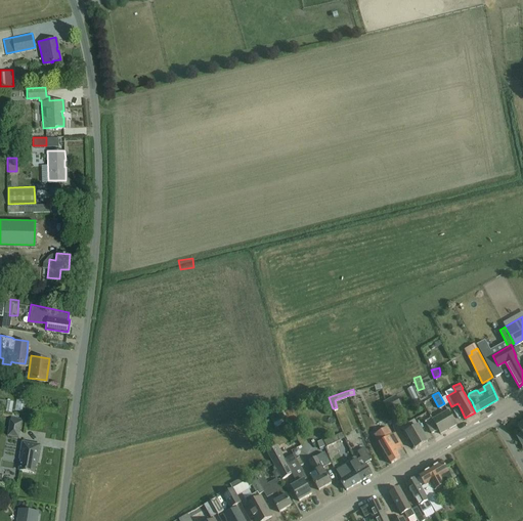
[(401,405),(395,394),(383,400),(388,411),(401,405)]
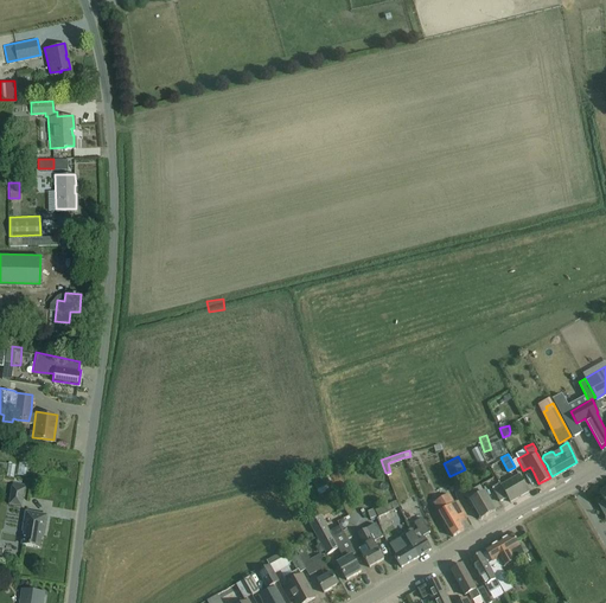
[(528,489),(522,480),(518,474),(502,483),(499,481),(491,487),(493,489),(499,500),(508,495),(510,500),(528,489)]
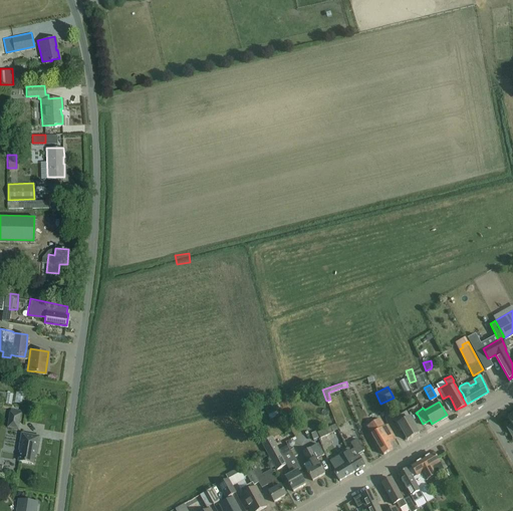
[(20,409),(9,408),(6,424),(17,426),(20,409)]
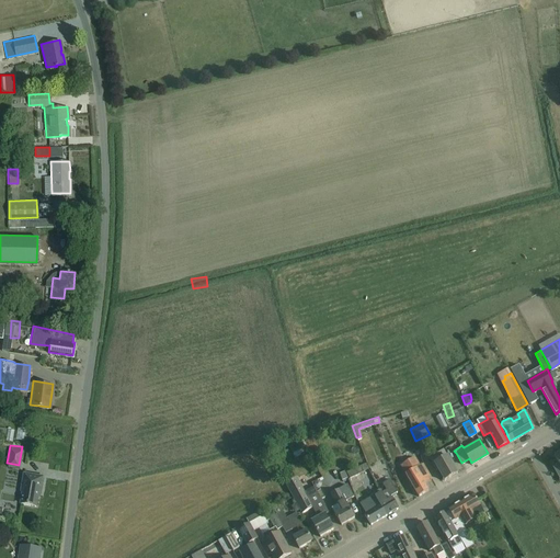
[(429,456),(434,466),(436,465),(444,478),(457,471),(443,447),(429,456)]
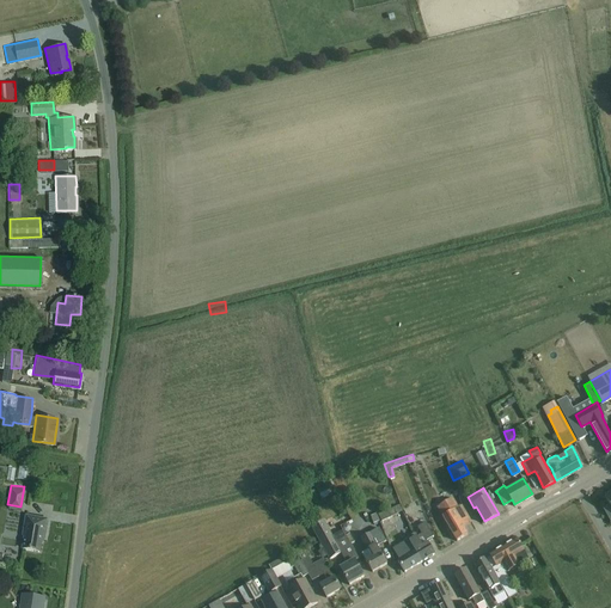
[(470,520),(464,509),(460,503),(457,505),(451,496),(437,504),(443,514),(441,514),(450,528),(456,539),(466,532),(462,524),(470,520)]
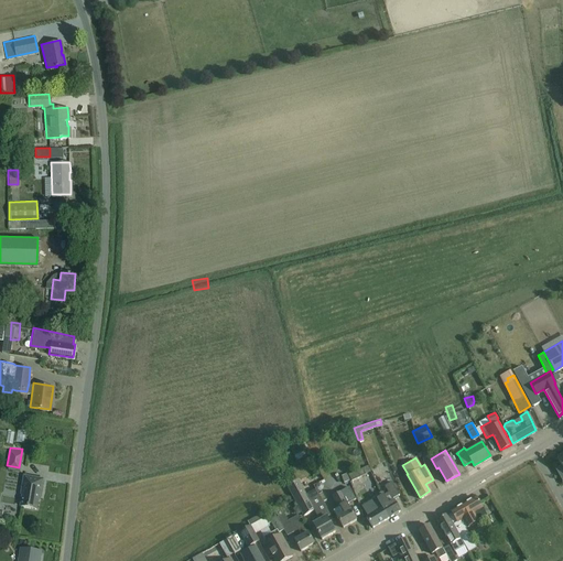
[(348,473),(350,478),(365,473),(361,466),(348,473)]
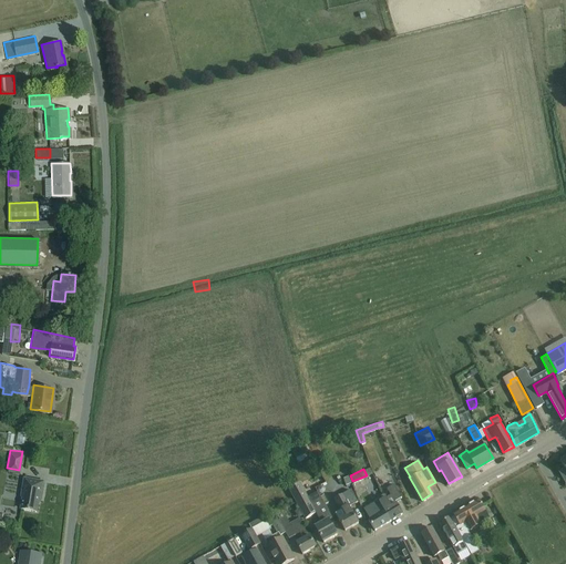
[(394,475),(399,484),(407,480),(402,472),(394,475)]
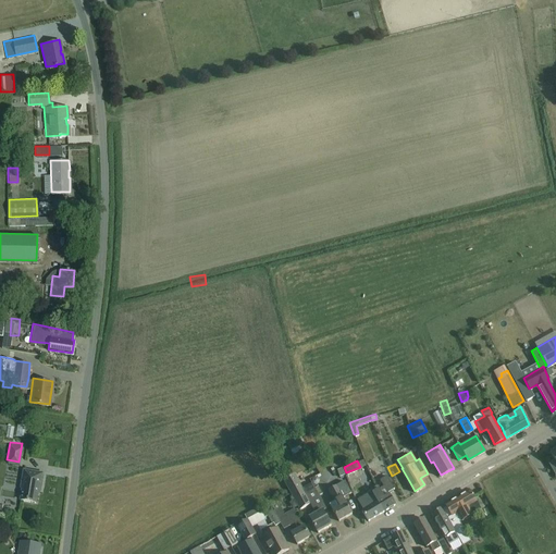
[(22,487),(20,499),(35,501),(37,487),(39,487),(41,471),(22,468),(20,485),(22,487)]
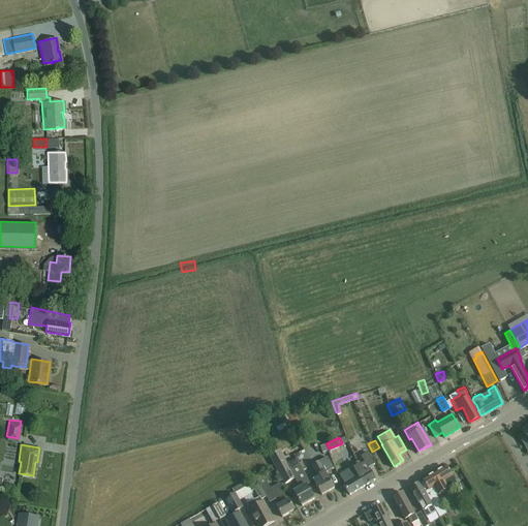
[(279,449),(269,454),(284,482),(293,476),(299,486),(294,489),(297,493),(296,494),(302,504),(314,497),(308,487),(306,483),(309,482),(296,457),(286,462),(279,449)]
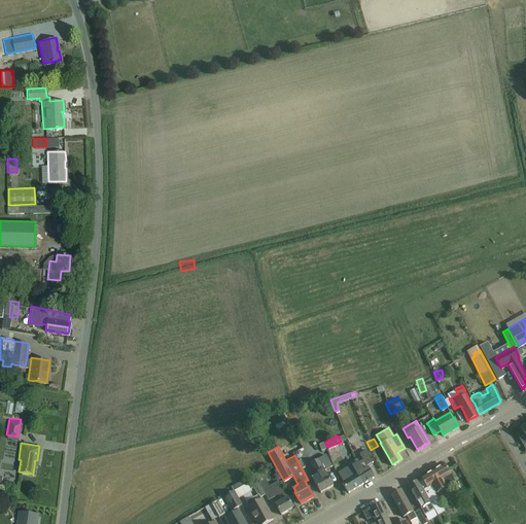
[(352,464),(362,483),(374,476),(366,464),(373,460),(365,448),(358,452),(362,458),(357,460),(351,464),(352,464)]
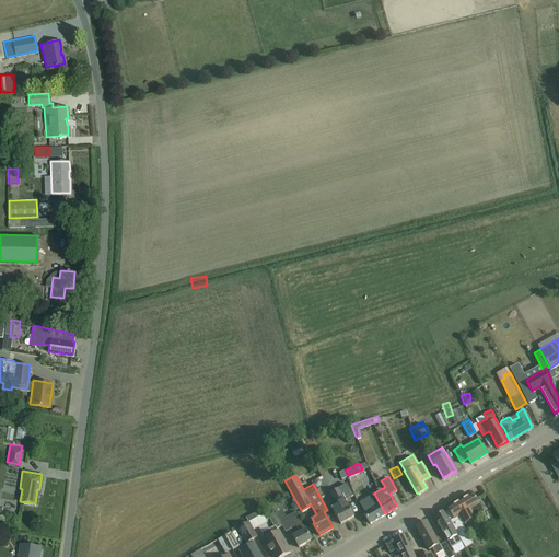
[(352,494),(348,485),(346,482),(329,490),(336,501),(330,505),(340,522),(353,514),(345,499),(352,494)]
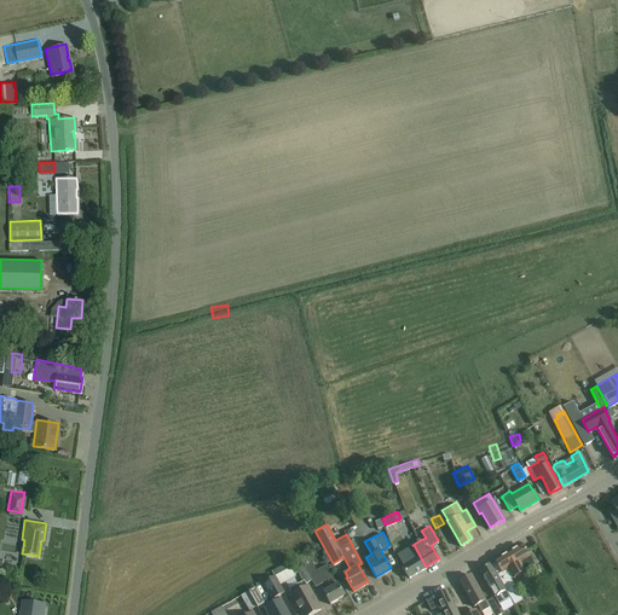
[(531,558),(529,555),(521,544),(495,560),(503,574),(510,570),(513,576),(525,569),(521,564),(531,558)]
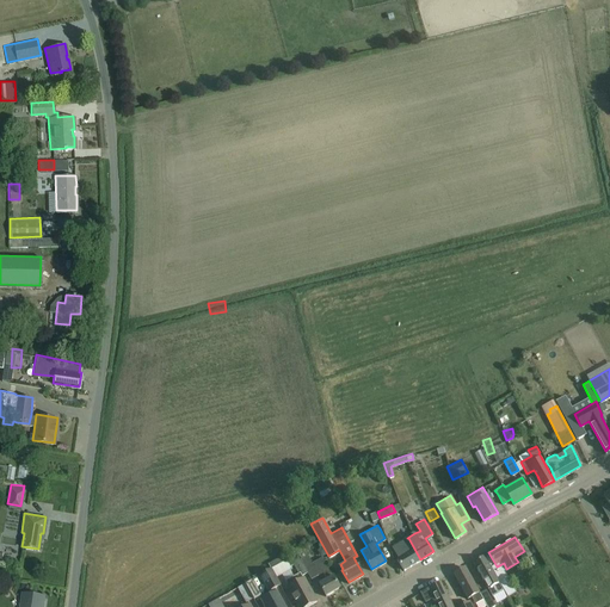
[(404,569),(420,559),(408,538),(404,540),(405,543),(394,549),(398,557),(396,557),(404,569)]
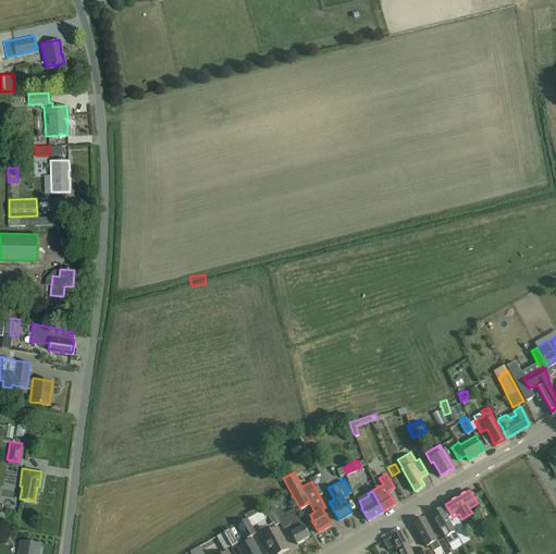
[(274,509),(273,509),(280,520),(283,528),(289,524),(288,521),(293,519),(297,528),(291,531),(296,542),(309,536),(304,525),(294,507),(284,513),(275,497),(270,501),(274,509)]
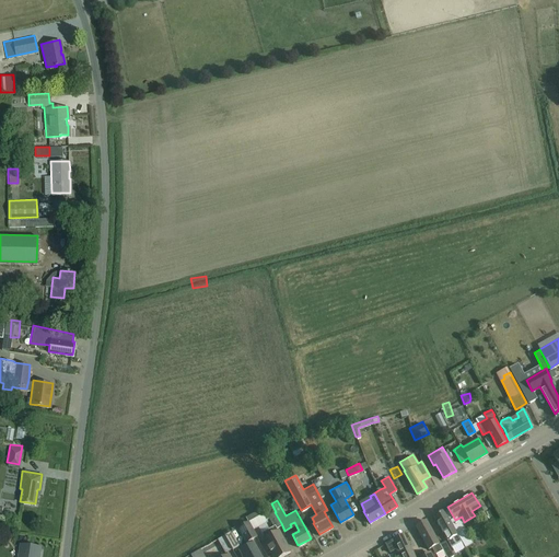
[(281,523),(275,512),(271,507),(261,512),(265,518),(268,517),(274,528),(281,523)]
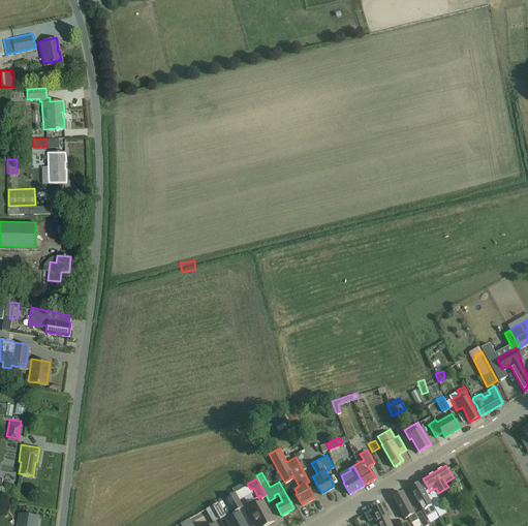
[(424,490),(418,481),(409,486),(414,495),(426,515),(435,509),(431,503),(432,503),(424,490)]
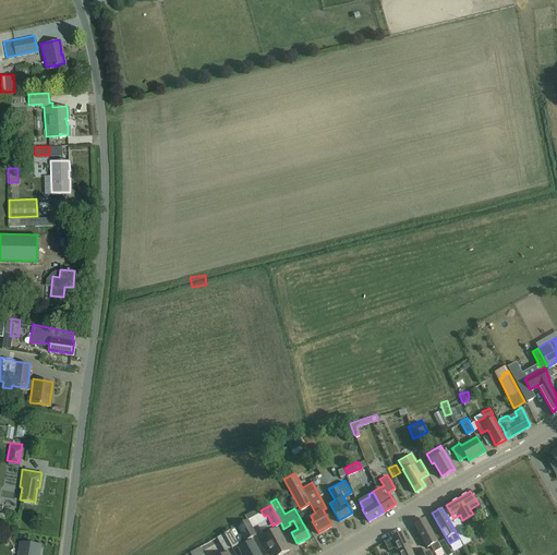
[(442,546),(438,541),(437,541),(430,527),(424,517),(413,523),(426,546),(431,544),(434,551),(442,546)]
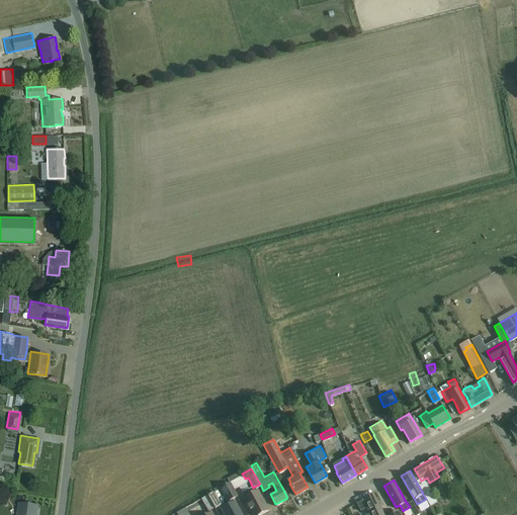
[(237,494),(230,481),(219,487),(227,500),(237,494)]
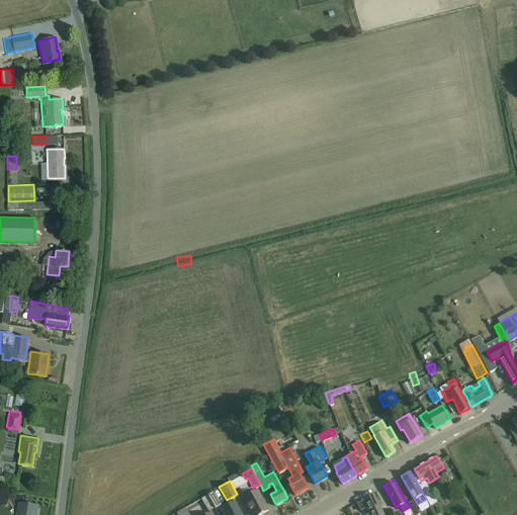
[(256,514),(268,509),(263,500),(257,489),(252,492),(250,487),(241,492),(253,514),(256,514)]
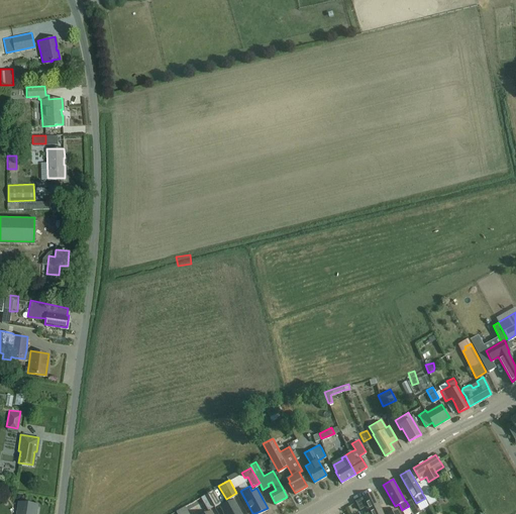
[(383,513),(372,491),(355,500),(359,508),(366,505),(370,513),(383,513)]
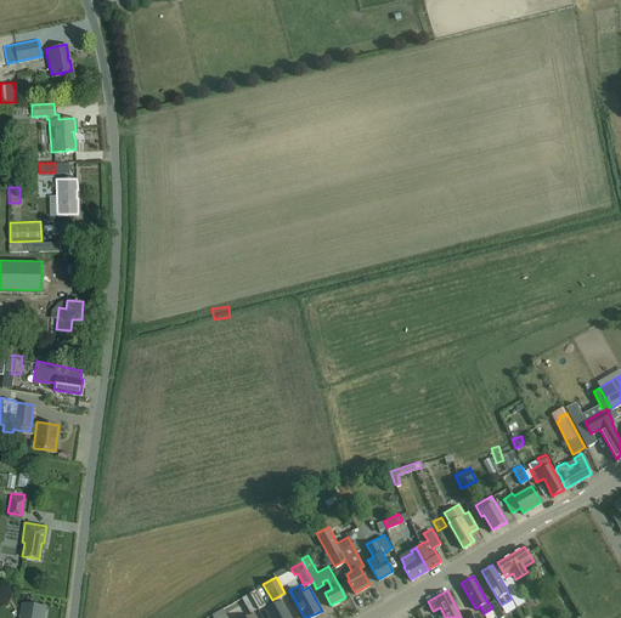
[(221,607),(225,612),(243,601),(249,611),(257,607),(248,593),(221,607)]
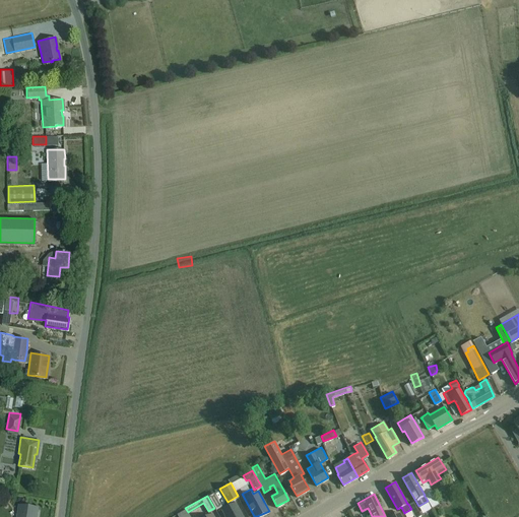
[(408,504),(411,509),(415,516),(420,514),(412,501),(408,504)]
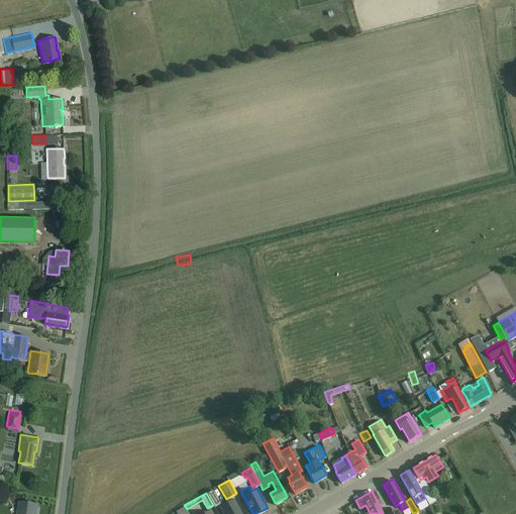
[(241,513),(240,511),(233,500),(221,507),(224,512),(223,512),(224,513),(241,513)]
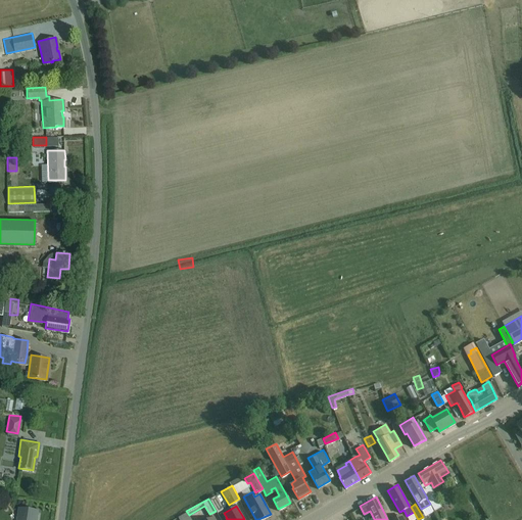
[(35,519),(37,509),(27,508),(17,507),(15,519),(35,519)]
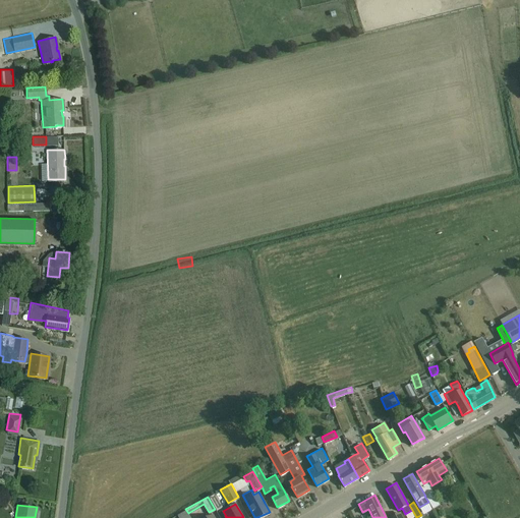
[(190,517),(188,513),(185,509),(176,514),(178,517),(190,517)]
